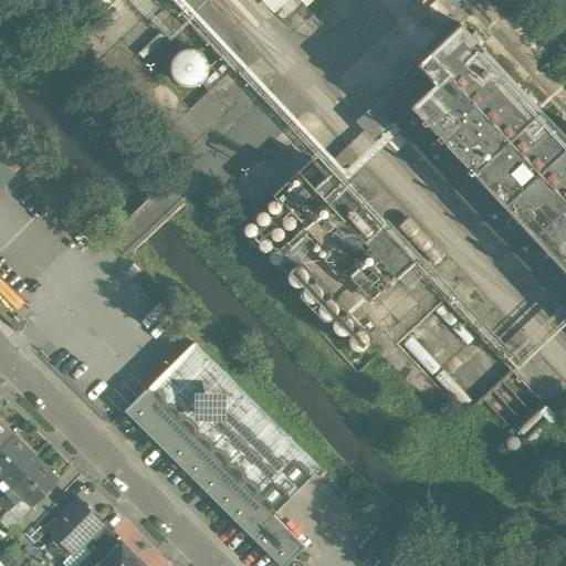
[(105,0),(84,0),(95,10),(105,0)]
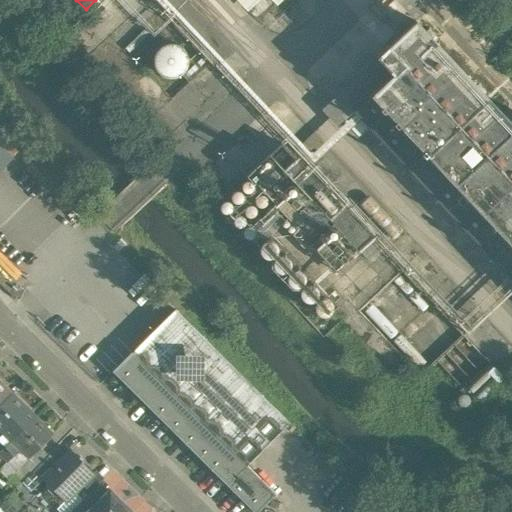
[(511,126),(414,23),(375,60),(378,63),(330,107),(346,124),(355,116),(511,282),(511,126)]
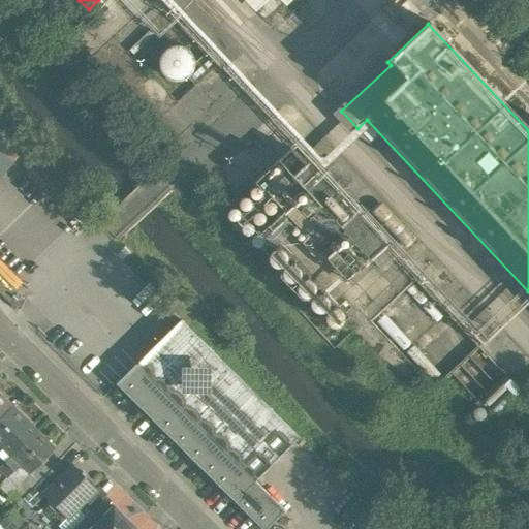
[(176,27),(136,64),(177,106),(216,69),(176,27)]
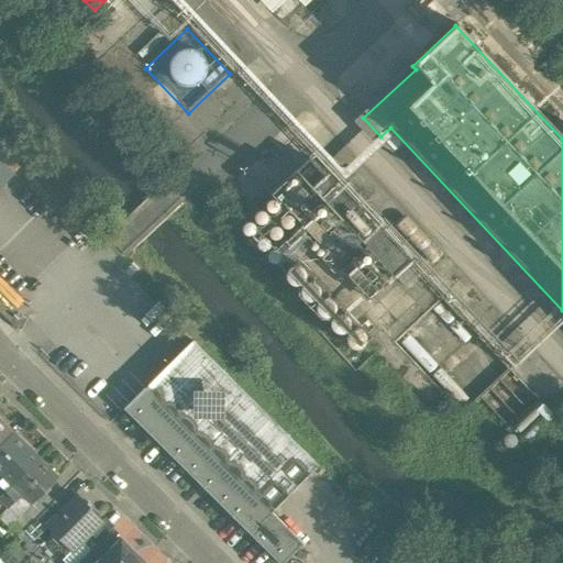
[(0,185),(13,173),(0,158),(0,185)]
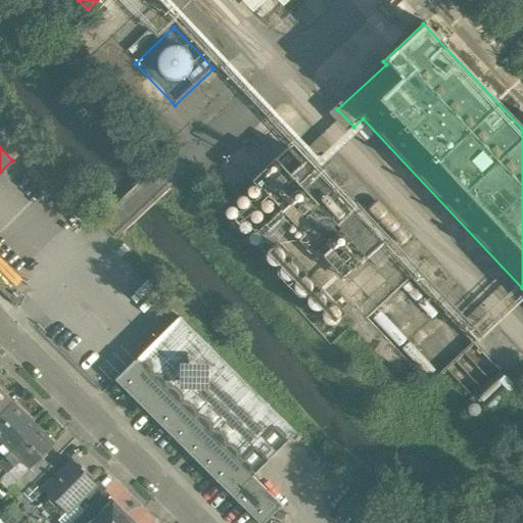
[(380,247),(287,151),(220,217),(244,243),(277,211),(303,240),(297,246),(307,256),(315,250),(344,282),(380,247)]
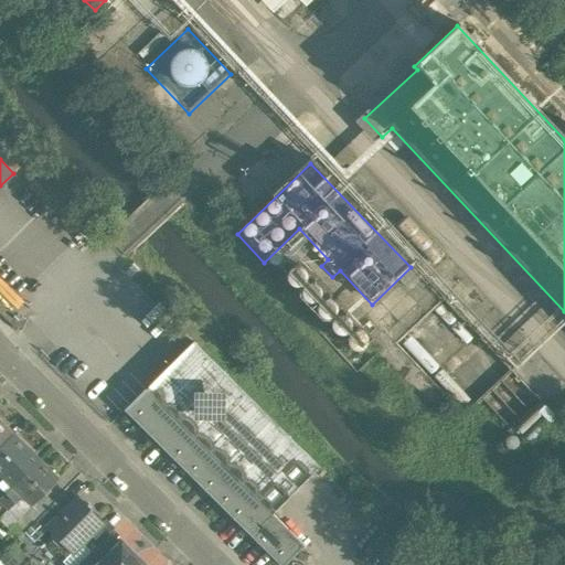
[(512,372),(444,301),(396,347),(465,418),(512,372)]
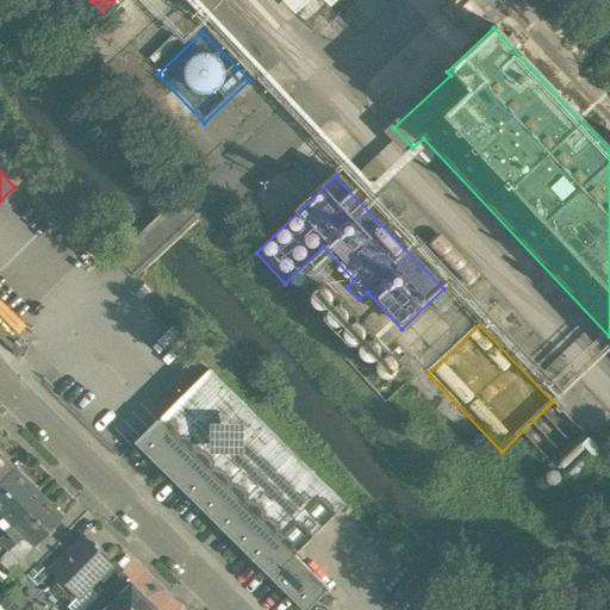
[(344,504),(209,369),(135,443),(303,609),(306,609),(328,590),(293,555),(344,504)]
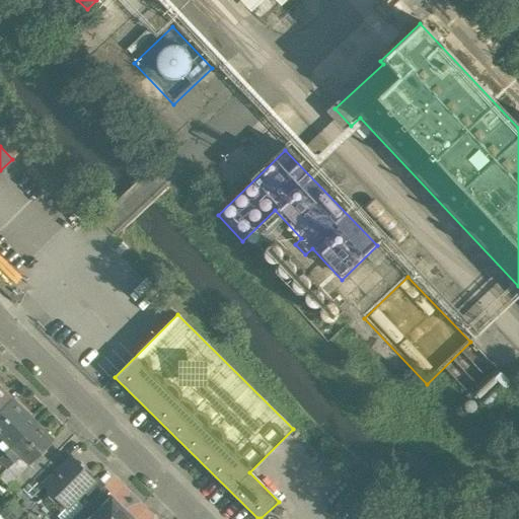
[(0,411),(12,399),(0,387),(0,411)]
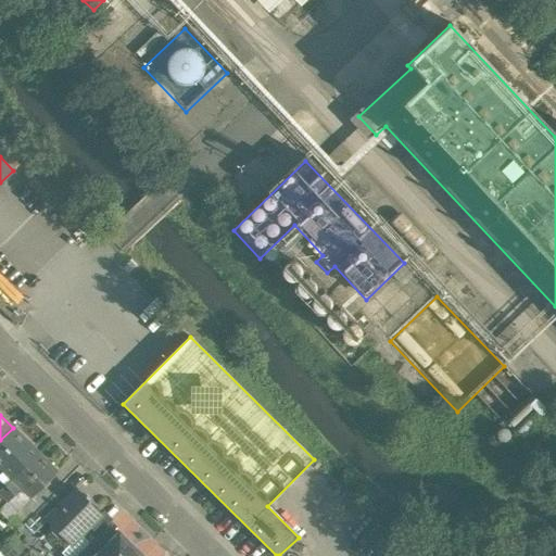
[(13,428),(0,440),(0,467),(3,471),(0,474),(0,479),(5,485),(39,454),(13,428)]
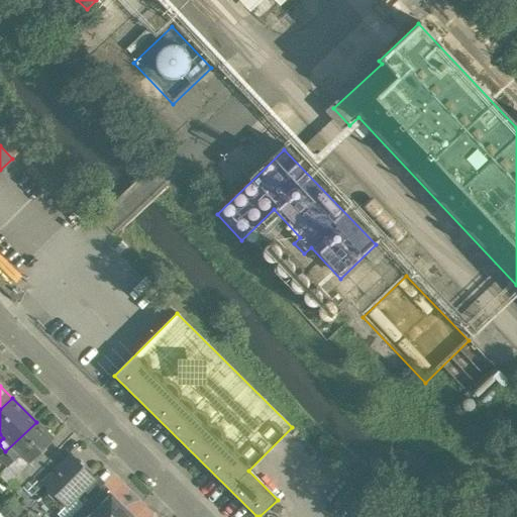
[(36,422),(5,451),(13,459),(19,454),(27,463),(53,438),(36,422)]
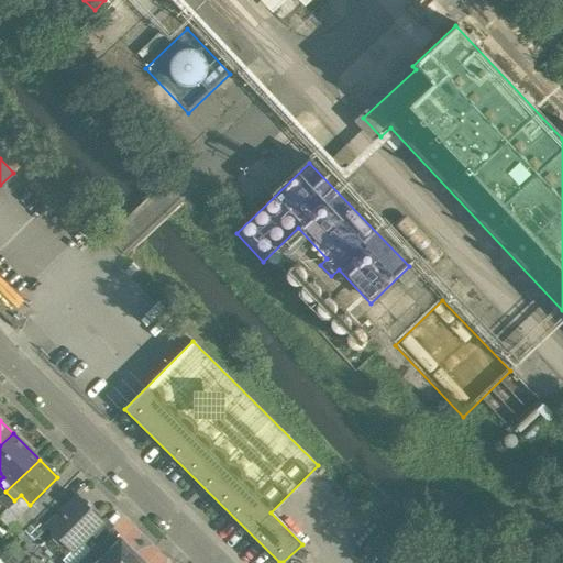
[(63,510),(47,527),(48,528),(52,531),(50,533),(52,540),(58,547),(65,548),(67,547),(69,548),(78,539),(81,542),(102,521),(77,497),(63,510)]
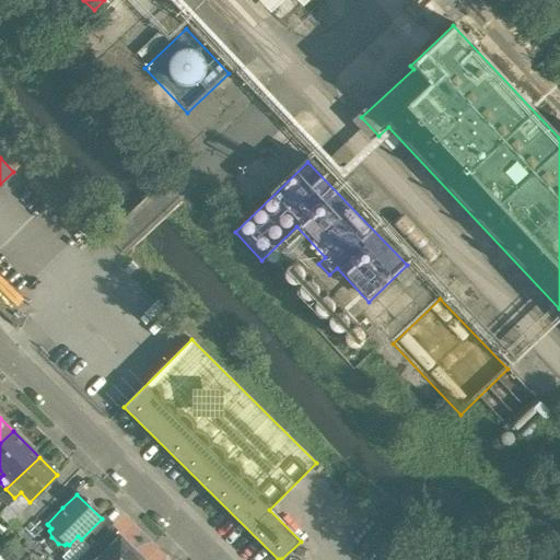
[(54,499),(26,527),(36,537),(48,525),(47,524),(62,508),(54,499)]
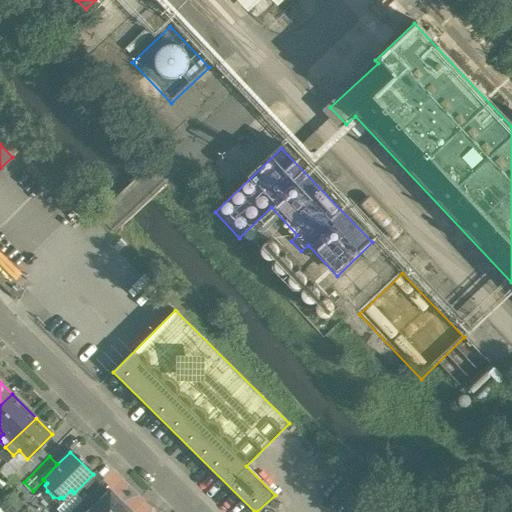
[(130,511),(110,491),(88,511),(130,511)]
